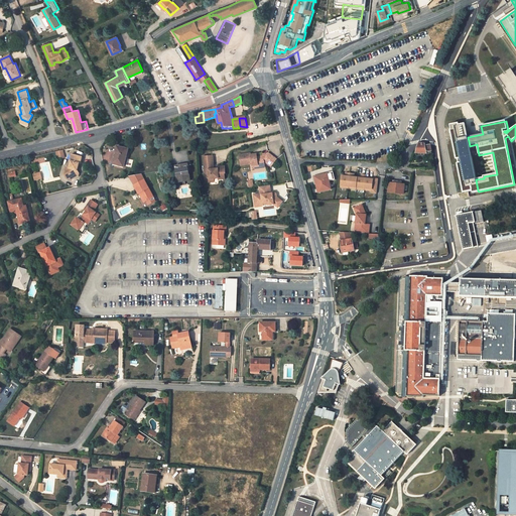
[(468,137),(465,124),(459,125),(459,123),(449,125),(457,159),(460,158),(461,162),(458,163),(463,192),(472,190),(472,192),(479,191),(478,190),(476,179),(470,146),(468,137)]
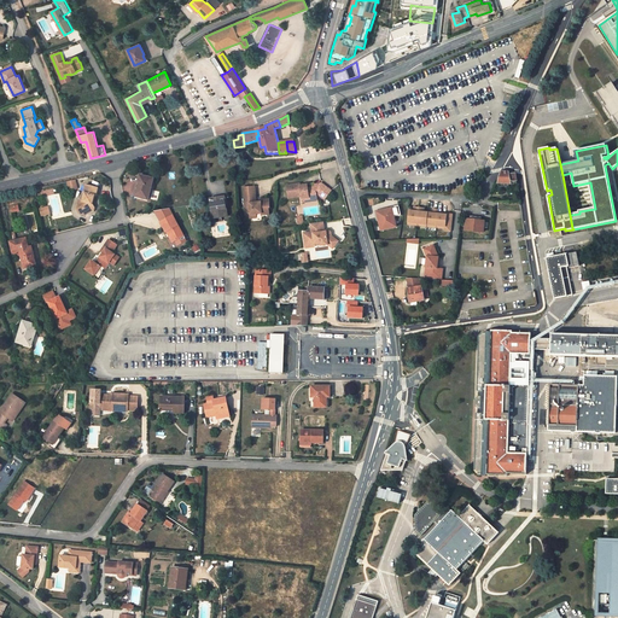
[(512,180),(513,184),(518,184),(517,174),(511,174),(509,172),(501,172),(499,180),(512,180)]
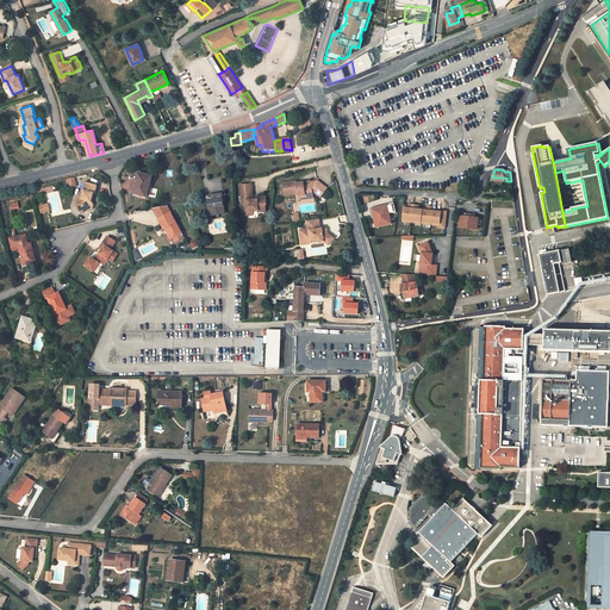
[(147,198),(151,178),(138,174),(134,192),(138,194),(138,195),(147,198)]
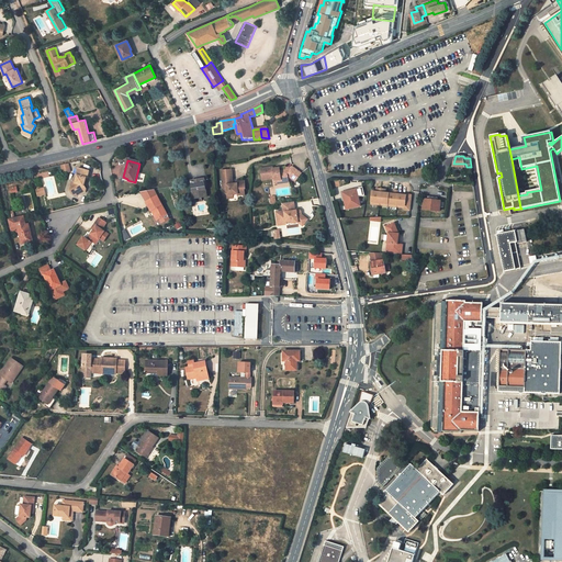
[(60,164),(62,172),(70,171),(69,163),(60,164)]
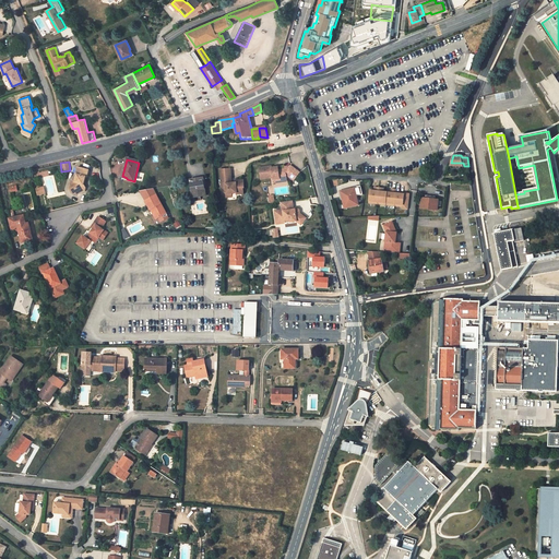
[(86,178),(88,170),(78,167),(76,175),(78,176),(76,182),(72,181),(70,190),(72,190),(73,192),(74,194),(79,195),(80,190),(82,191),(84,189),(86,188),(84,185),(85,177),(86,178)]
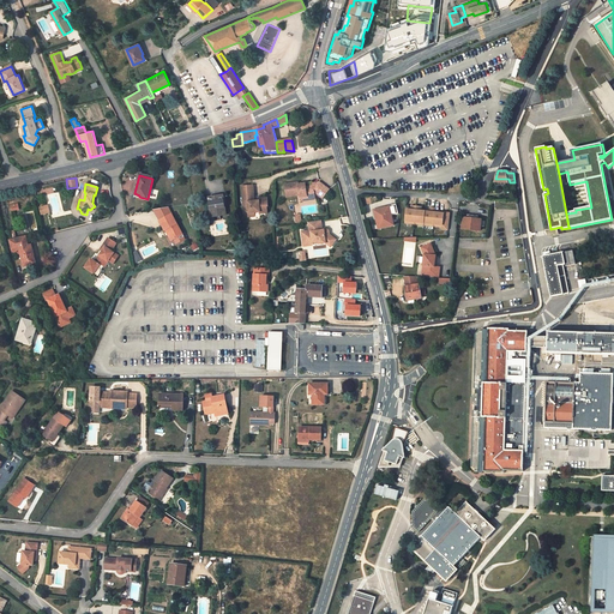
[(299,184),(286,185),(287,198),(300,196),(301,200),(304,202),(307,202),(308,199),(308,196),(318,194),(321,198),(324,199),(330,191),(320,184),(313,185),(313,187),(306,187),(306,186),(304,187),(302,185),(299,185),(299,184)]
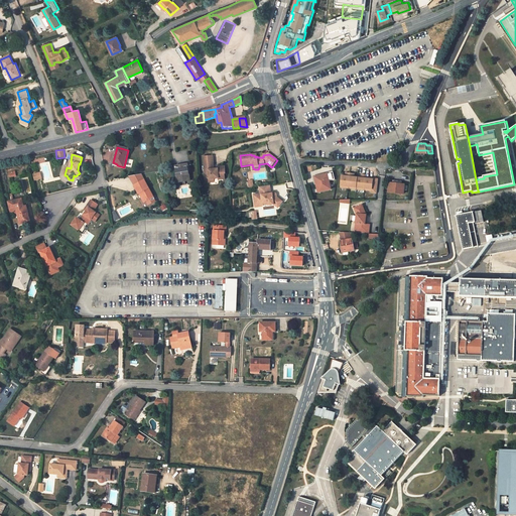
[(214,156),(204,157),(206,183),(211,182),(210,179),(215,179),(219,179),(226,179),(225,174),(226,174),(226,167),(218,167),(217,165),(215,166),(211,166),(211,162),(214,162),(214,156)]
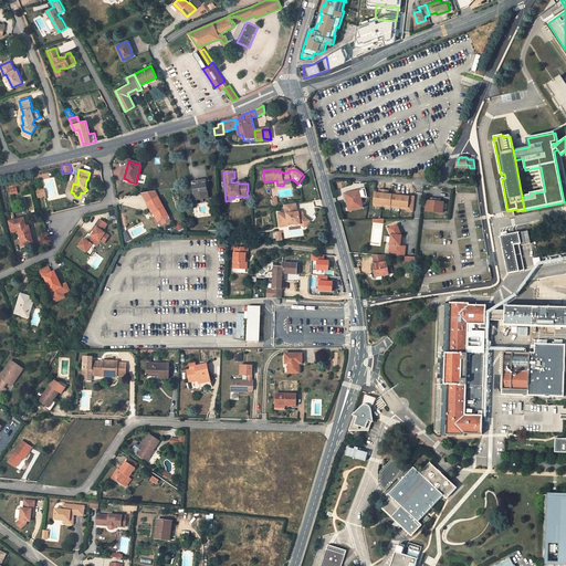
[(208,198),(206,181),(195,184),(197,199),(208,198)]
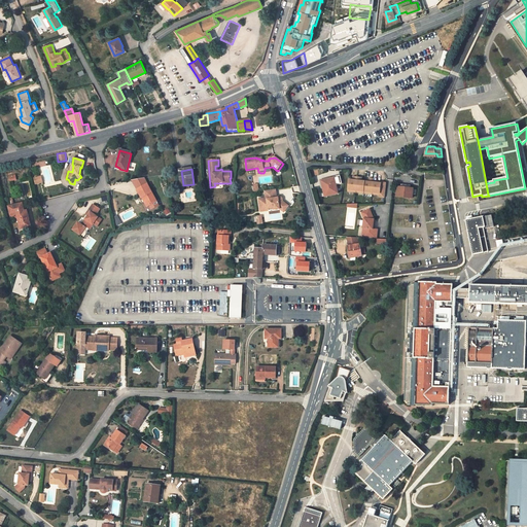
[(41,175),(33,177),(35,184),(43,182),(41,175)]
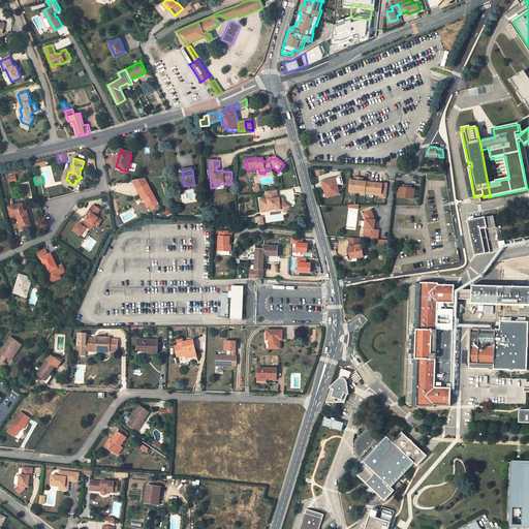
[(354,181),(351,180),(349,192),(358,193),(360,178),(355,177),(354,181)]
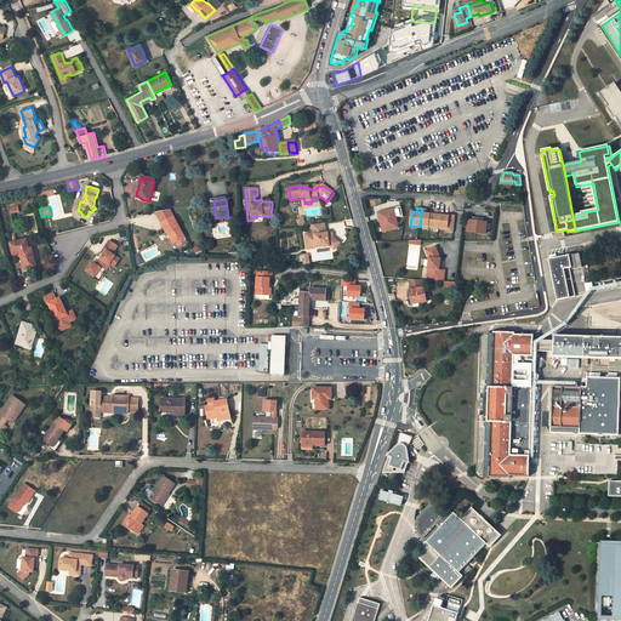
[(394,209),(380,212),(382,221),(385,231),(399,227),(394,209)]
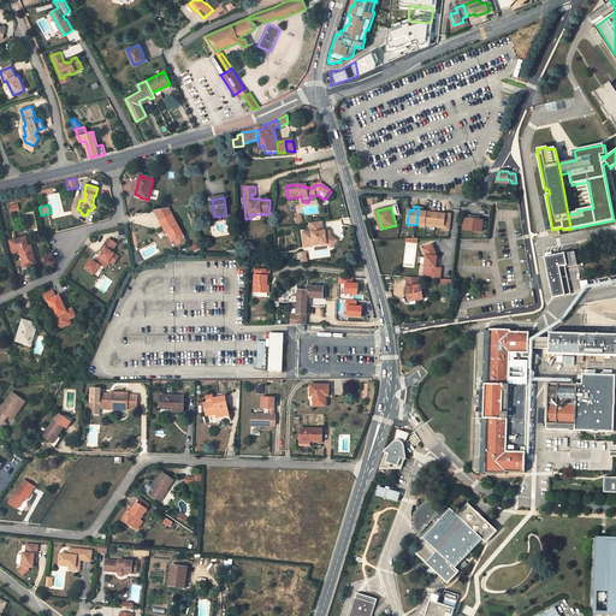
[(424,207),(419,207),(416,225),(426,226),(427,212),(424,212),(424,207)]
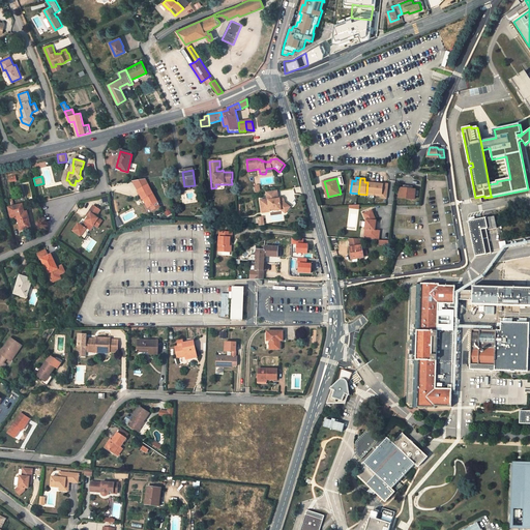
[(145,179),(136,181),(140,189),(149,185),(145,179)]
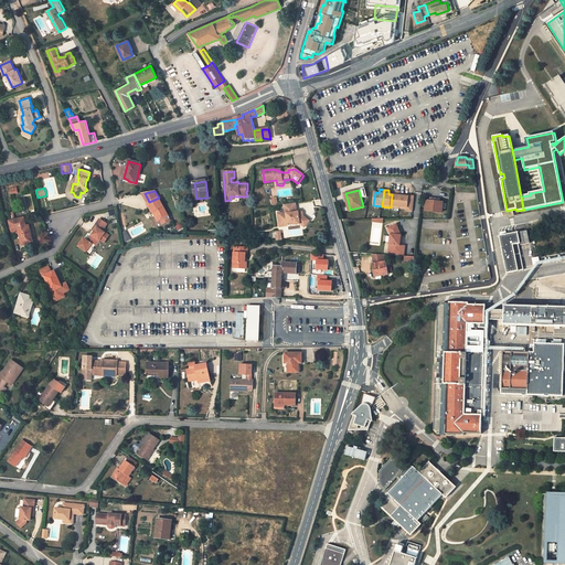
[(396,195),(392,194),(391,208),(400,209),(402,192),(397,191),(396,195)]
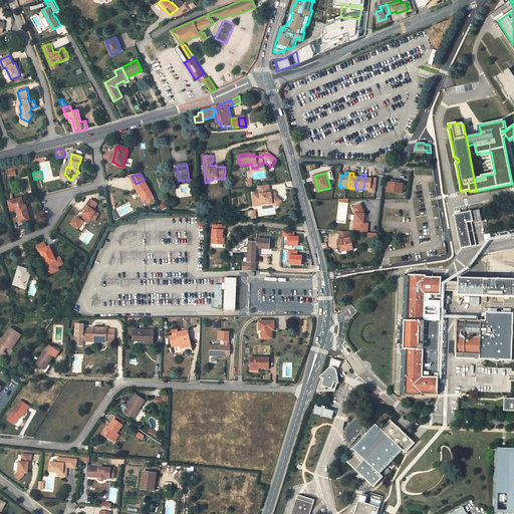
[(369,178),(364,177),(363,190),(370,191),(370,193),(375,193),(377,179),(372,179),(368,179),(369,178)]
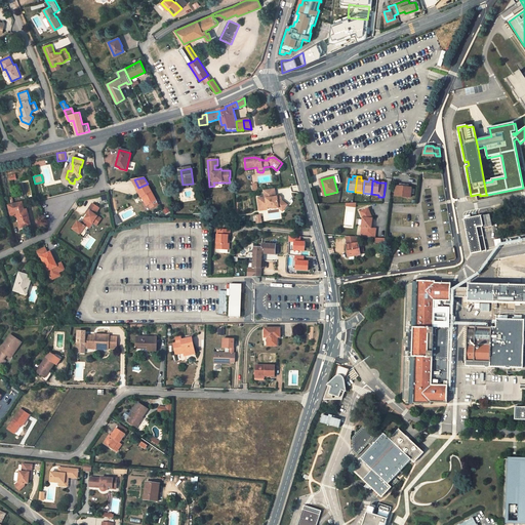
[(156,201),(148,184),(138,188),(143,197),(147,206),(156,201)]
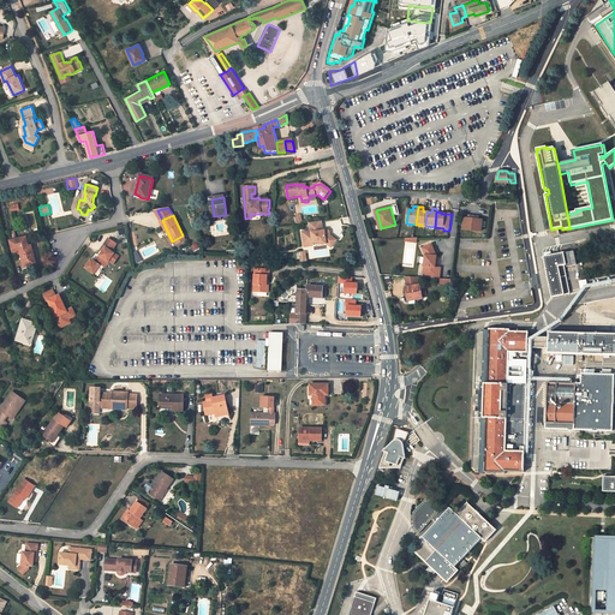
[(467,219),(465,218),(464,230),(482,231),(483,220),(479,220),(476,220),(476,221),(475,221),(472,220),(471,220),(471,219),(467,219)]
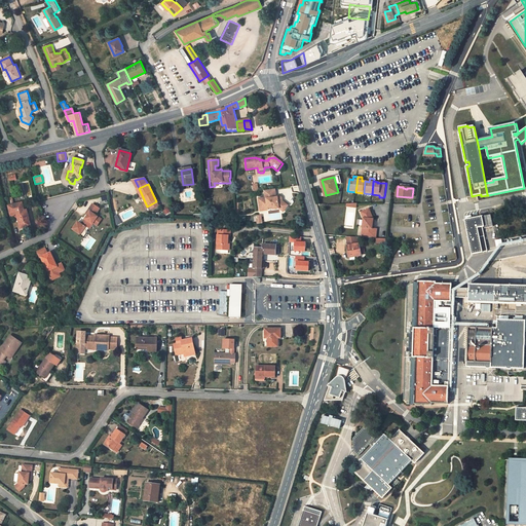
[(275,189),(265,191),(266,198),(259,199),(260,207),(268,205),(268,211),(279,209),(284,212),(289,205),(283,201),(279,201),(278,196),(276,196),(275,189)]
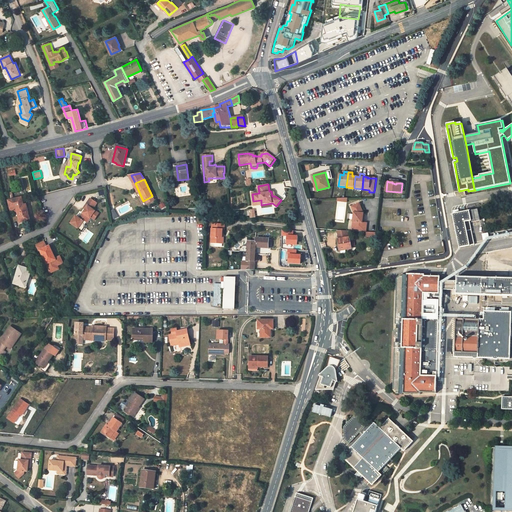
[(23,201),(22,198),(9,201),(12,213),(17,211),(20,223),(29,221),(28,216),(29,215),(26,205),(28,204),(27,200),(23,201)]
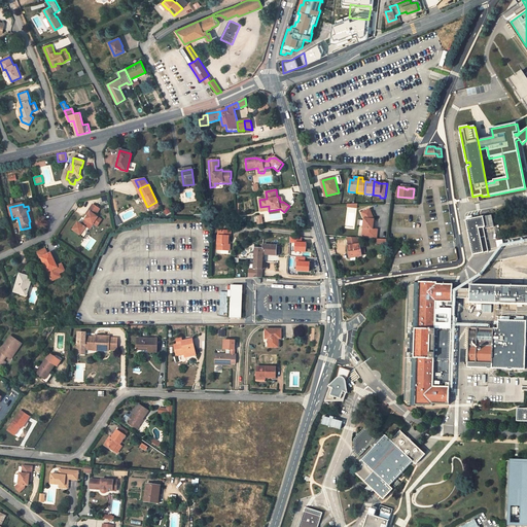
[(99,209),(93,205),(89,211),(91,212),(89,215),(85,219),(88,220),(84,224),(90,229),(93,223),(97,226),(101,221),(97,218),(98,217),(95,215),(99,209)]
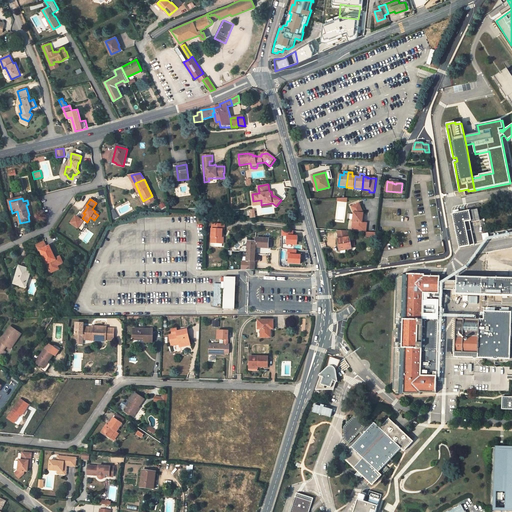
[(359,203),(351,206),(354,212),(352,231),(366,231),(367,222),(362,222),(363,213),(359,203)]
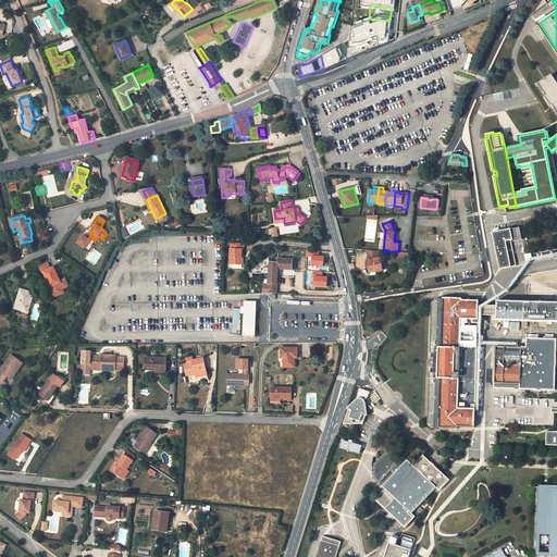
[(516,265),(510,240),(512,239),(512,242),(522,239),(521,232),(524,231),(524,226),(505,230),(505,229),(500,229),(500,231),(493,232),(499,269),(516,265)]
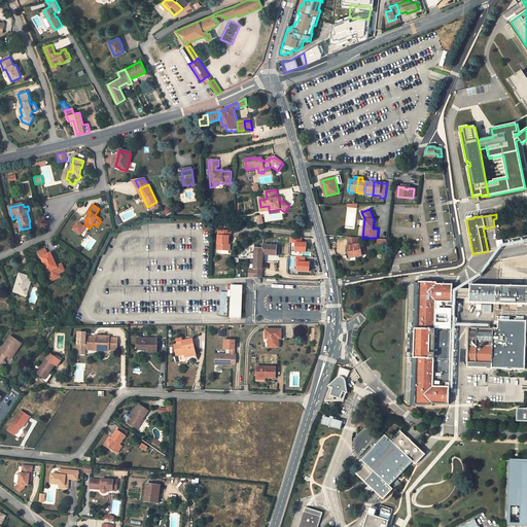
[(218,231),(217,250),(230,250),(230,245),(229,245),(229,237),(231,237),(231,232),(218,231)]
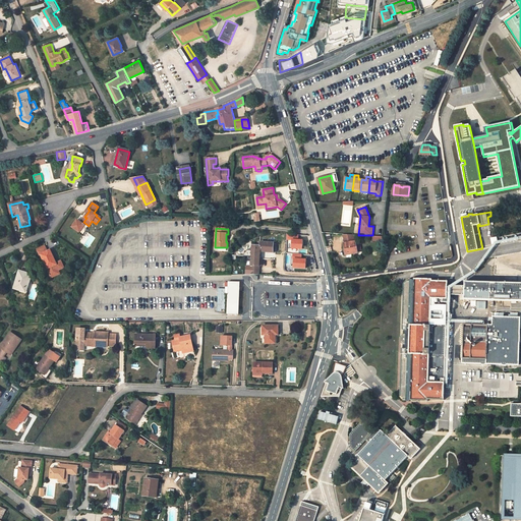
[(292,240),(292,250),(303,250),(303,240),(299,240),(299,234),(287,234),(287,240),(292,240)]
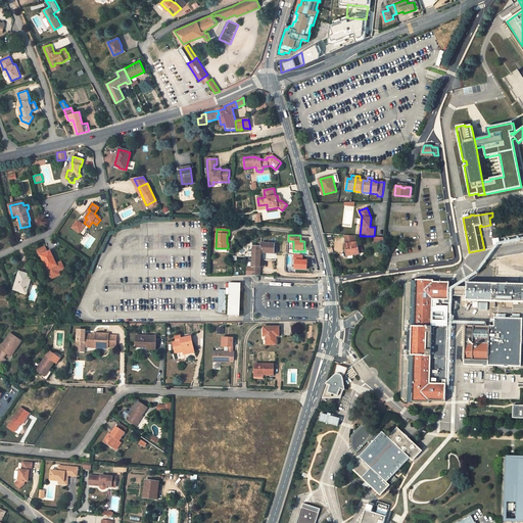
[(354,235),(345,235),(346,243),(345,244),(347,255),(360,253),(360,251),(363,250),(362,243),(359,243),(358,242),(355,242),(354,235)]
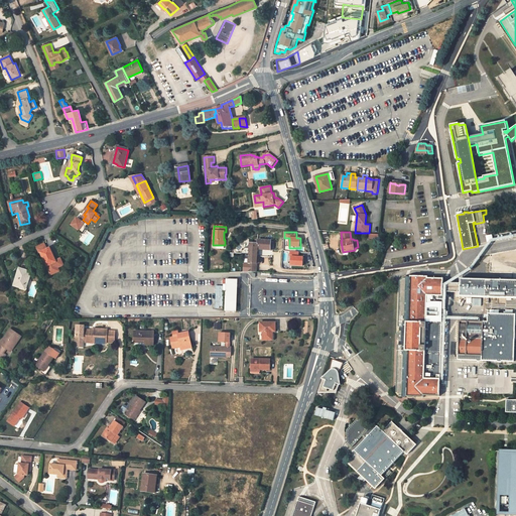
[(257,256),(258,250),(270,250),(271,241),(258,240),(257,244),(250,243),(248,271),(256,272),(257,264),(257,256)]
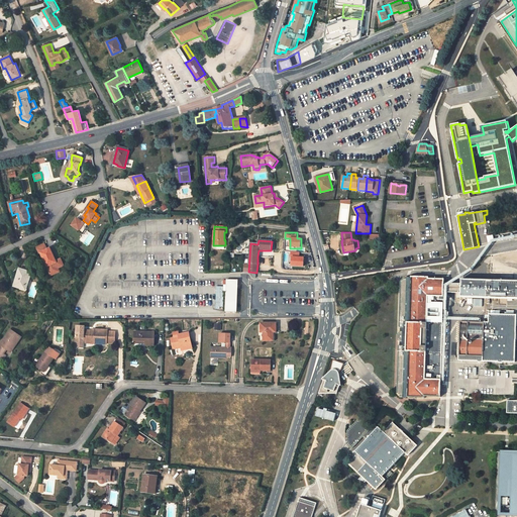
[(55,259),(49,248),(47,249),(45,245),(37,249),(39,253),(41,252),(47,268),(46,268),(52,277),(56,275),(55,271),(59,269),(60,273),(62,272),(61,270),(57,263),(56,263),(54,259),(55,259)]
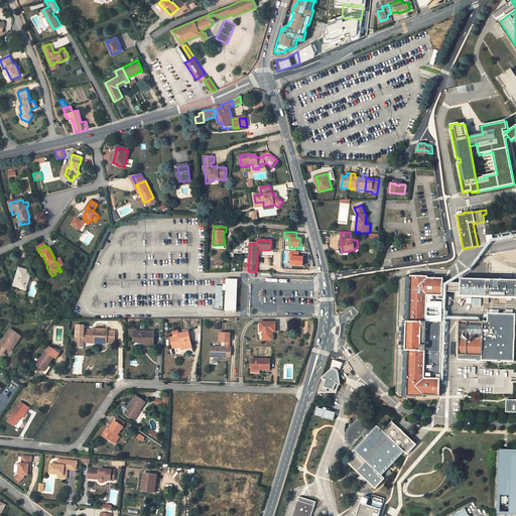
[(515,249),(491,254),(490,272),(515,272),(515,249)]
